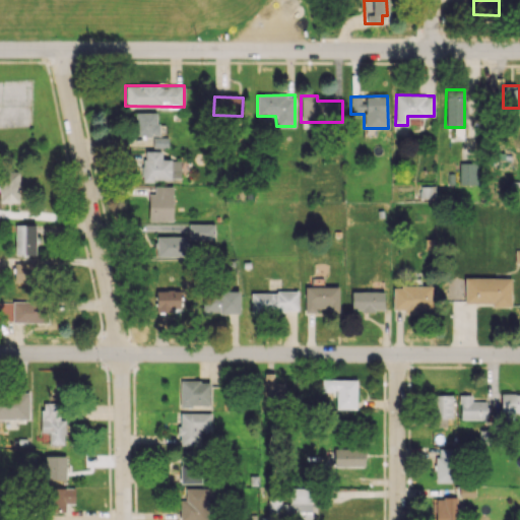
[(157,112),(135,113),(135,136),(157,135),(157,112)]
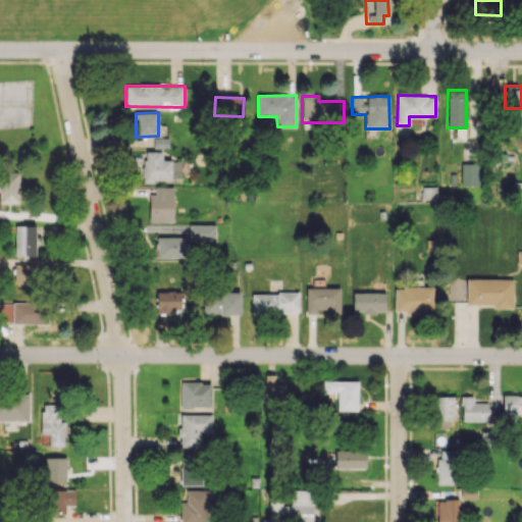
[(162,151),(143,152),(144,180),(181,179),(180,160),(162,160),(162,151)]
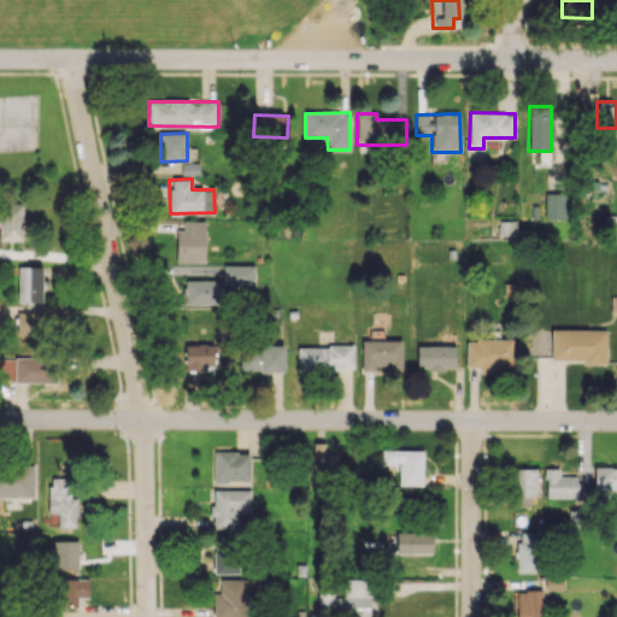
[(23,204),(6,203),(5,224),(23,225),(23,204)]
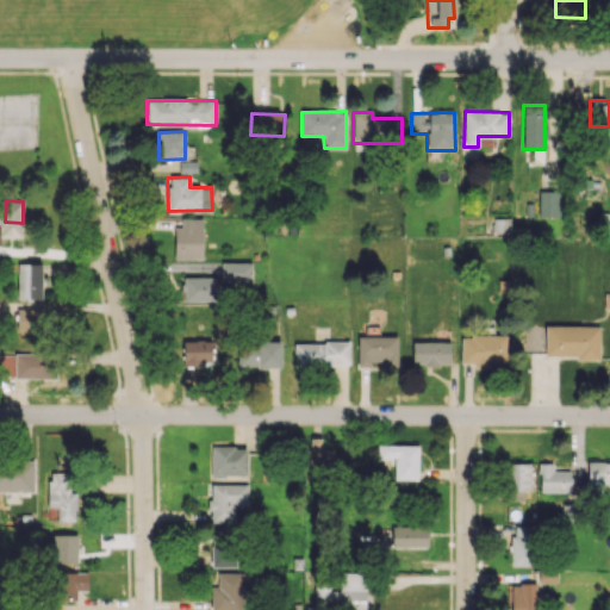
[(174,259),(203,260),(203,219),(181,219),(181,228),(174,228),(174,259)]
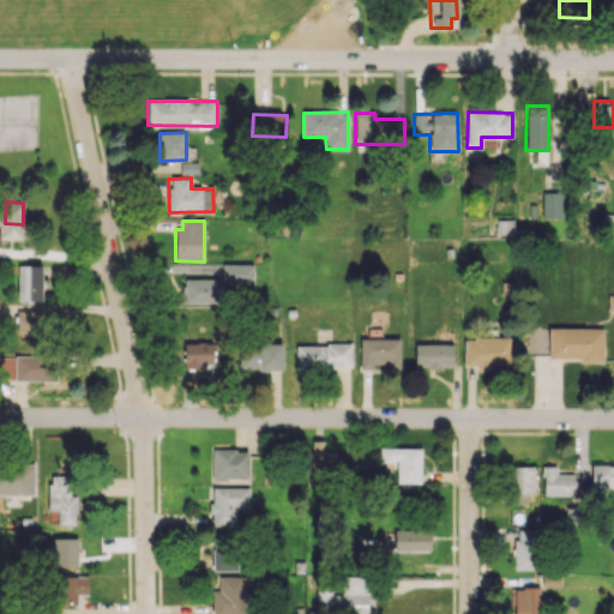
[(253,264),(222,264),(222,283),(252,284),(253,264)]
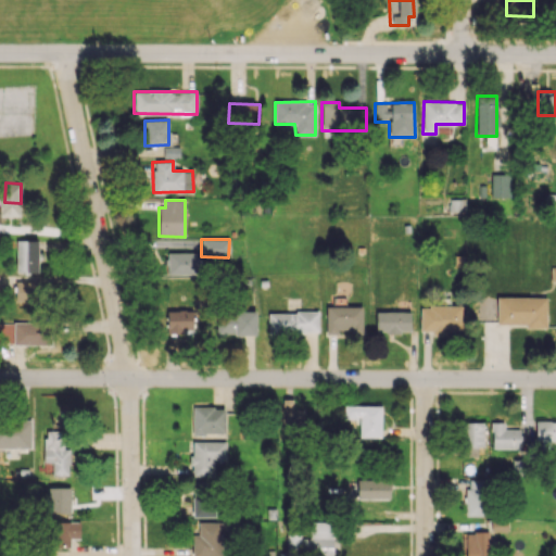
[(36,274),(37,240),(16,240),(15,273),(36,274)]
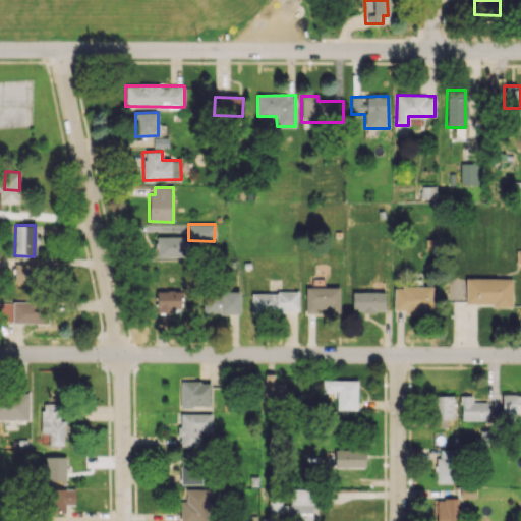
[(156,257),(185,257),(185,237),(156,236),(156,257)]
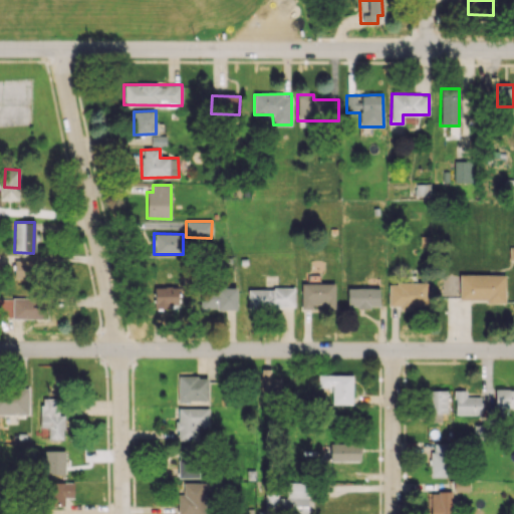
[(36,260),(14,259),(13,279),(35,280),(36,260)]
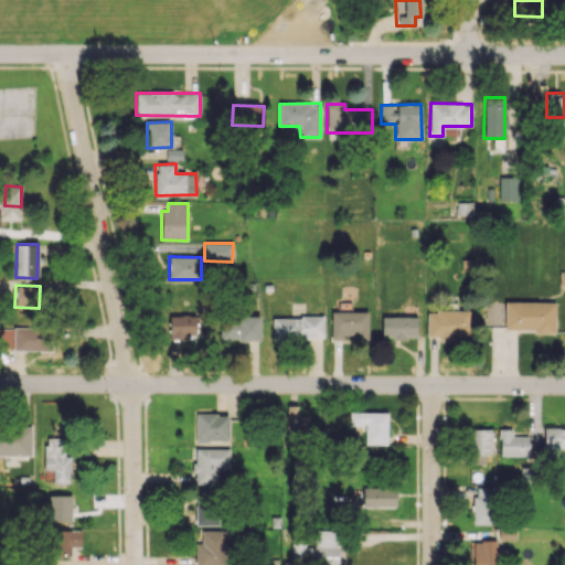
[(555,301),(505,301),(504,329),(535,329),(535,333),(555,333),(555,301)]
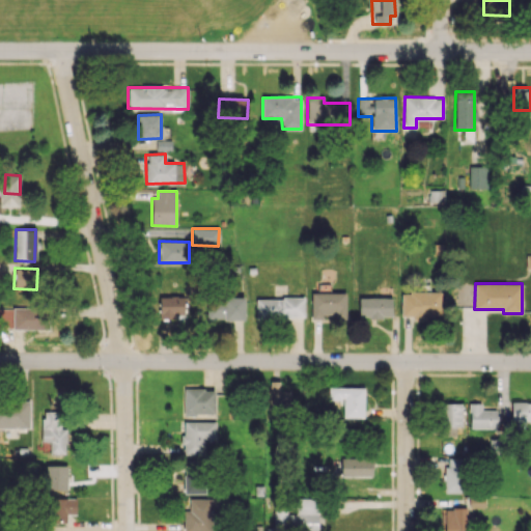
[(442,292),(400,291),(400,317),(442,318),(442,292)]
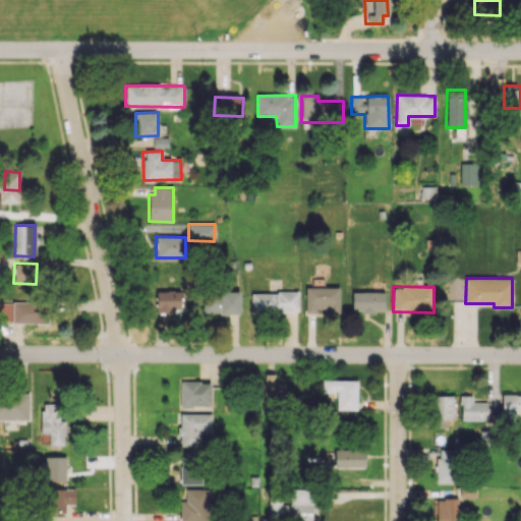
[(339,287),(305,287),(305,313),(340,312),(339,287)]
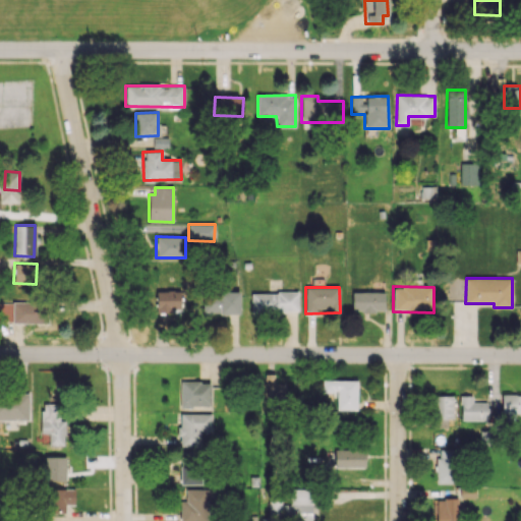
[(181,312),(182,291),(156,290),(156,311),(181,312)]
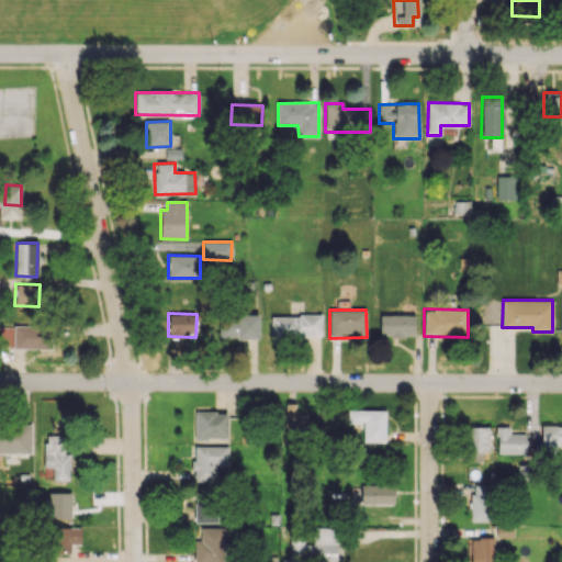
[(259,338),(258,314),(218,314),(218,339),(259,338)]
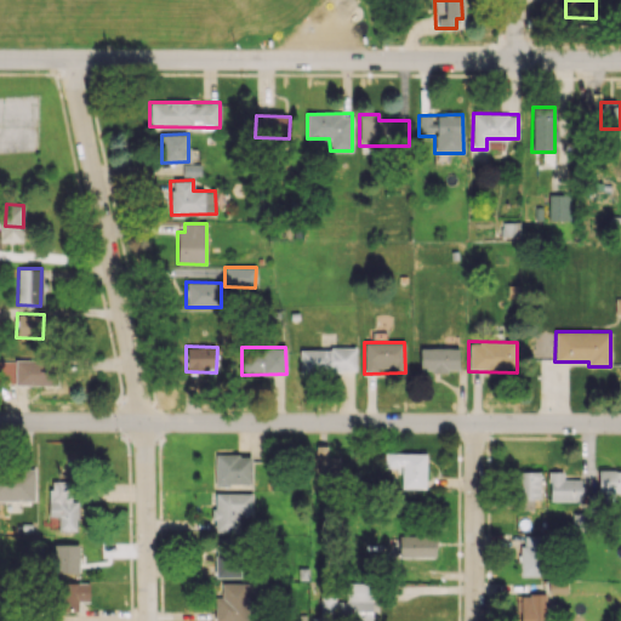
[(300,372),(357,371),(355,347),(298,349),(300,372)]
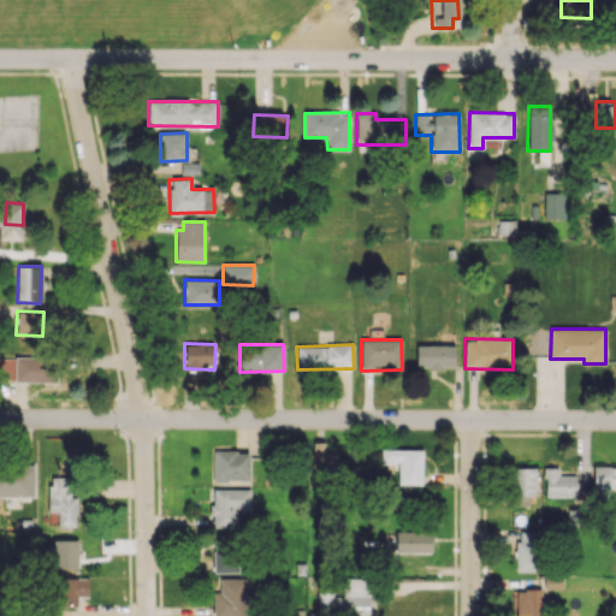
[(416,368),(455,368),(455,345),(416,345),(416,368)]
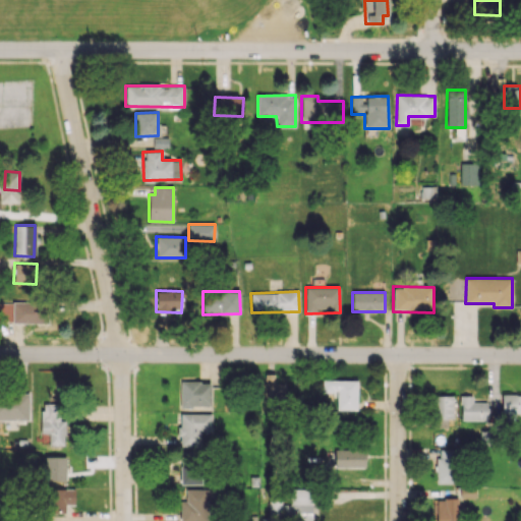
[(12,302),(13,323),(43,322),(42,301),(12,302)]
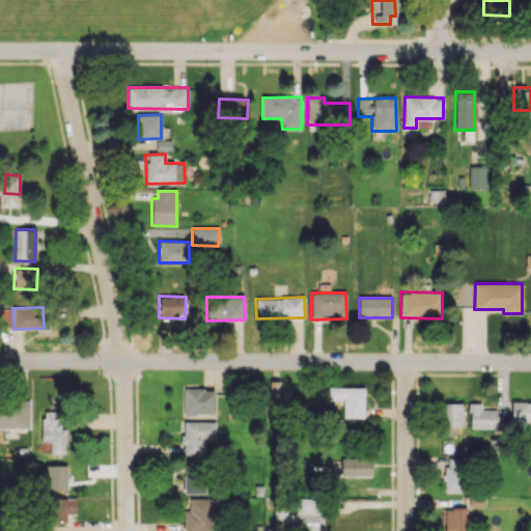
[(0,327),(10,327),(11,309),(0,308),(0,327)]
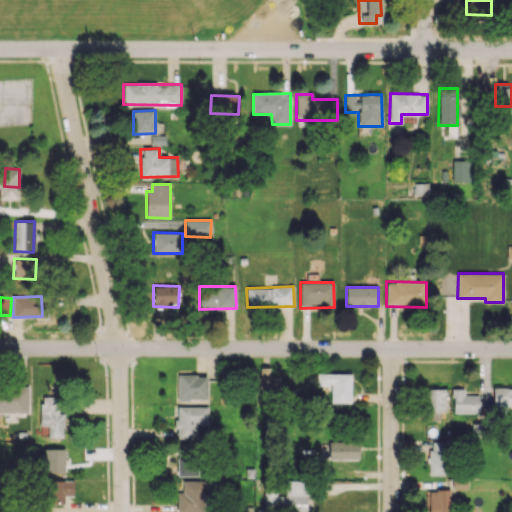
[(331,402),(351,402),(351,373),(317,373),(317,385),(331,385),(331,402)]
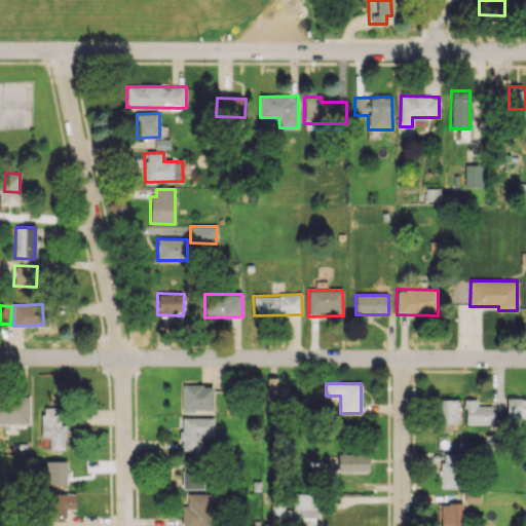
[(213,384),(182,385),(182,411),(213,410),(213,384)]
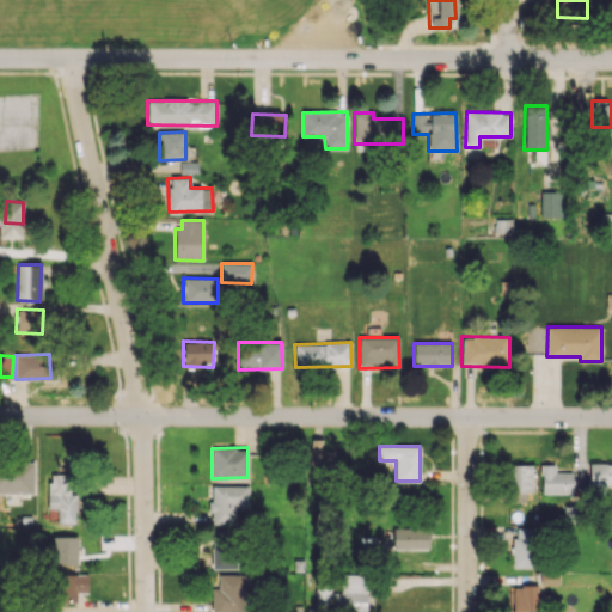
[(35,464),(0,461),(0,493),(34,494),(35,464)]
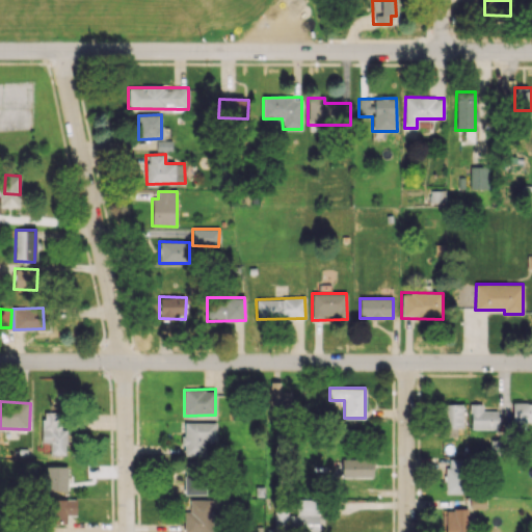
[(531,402),(512,402),(512,424),(531,424),(531,402)]
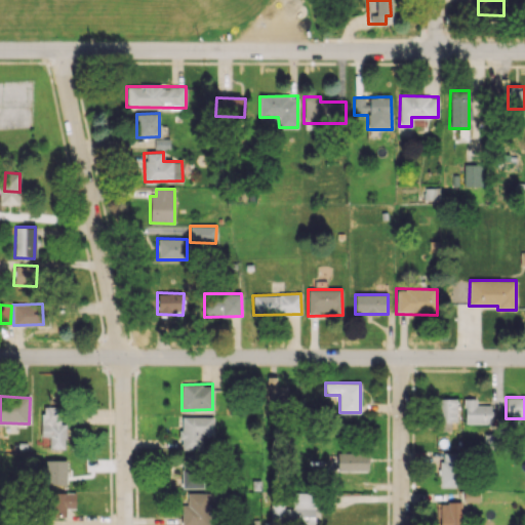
[(437,421),(457,421),(456,398),(437,399),(437,421)]
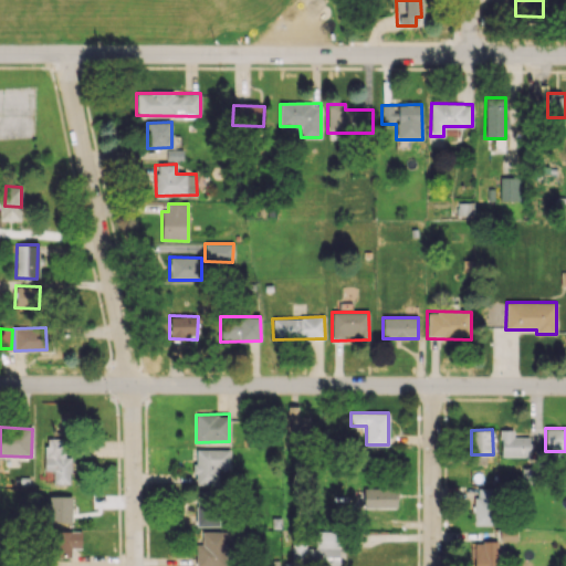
[(531,457),(531,437),(512,437),(512,430),(501,430),(500,456),(531,457)]
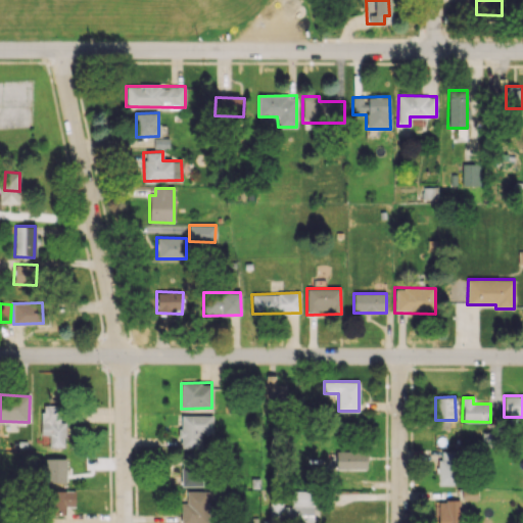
[(41,434),(49,434),(49,446),(64,446),(66,406),(42,405),(41,434)]
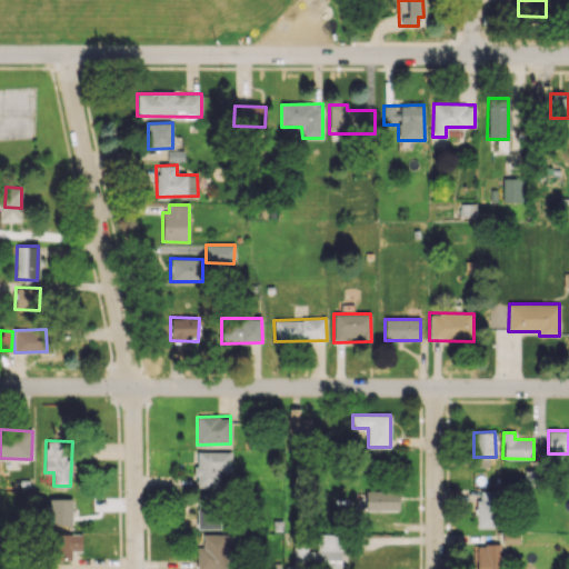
[(231,451),(196,451),(197,487),(219,487),(219,472),(231,472),(231,451)]
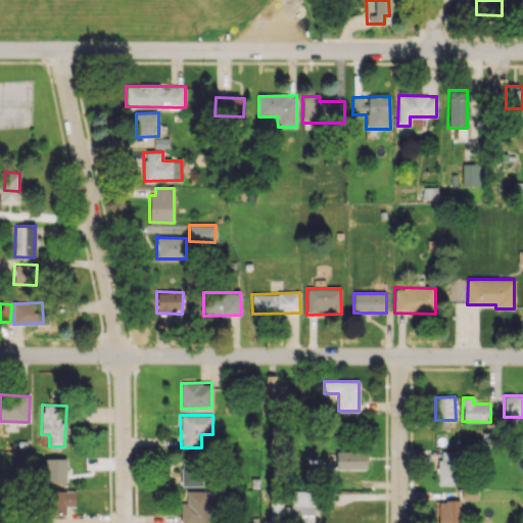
[(335,469),(366,470),(367,452),(336,450),(335,469)]
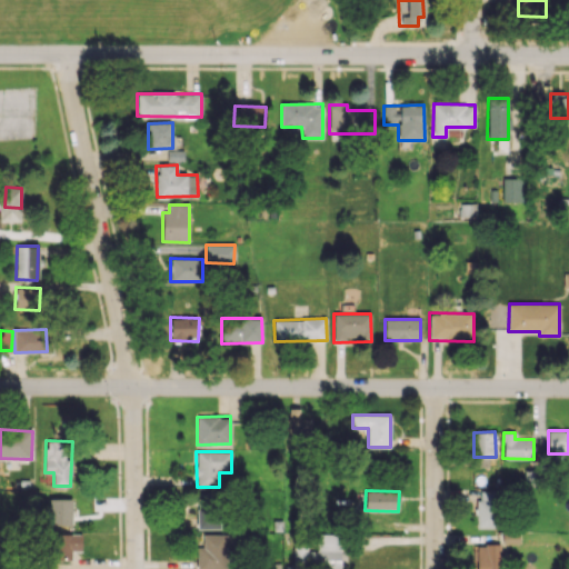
[(496,528),(496,491),(480,490),(480,499),(476,499),(475,527),(496,528)]
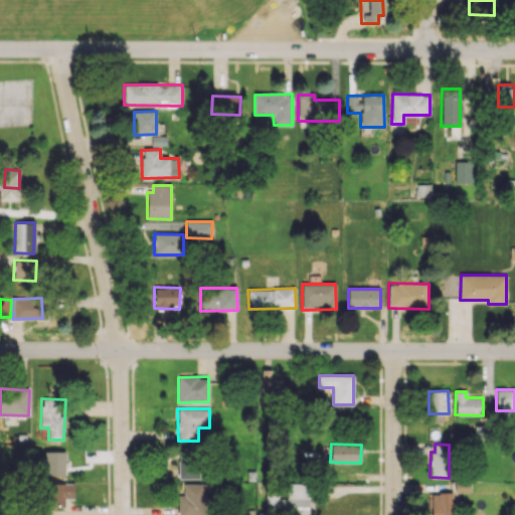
[(179,479),(201,478),(201,448),(178,449),(179,479)]
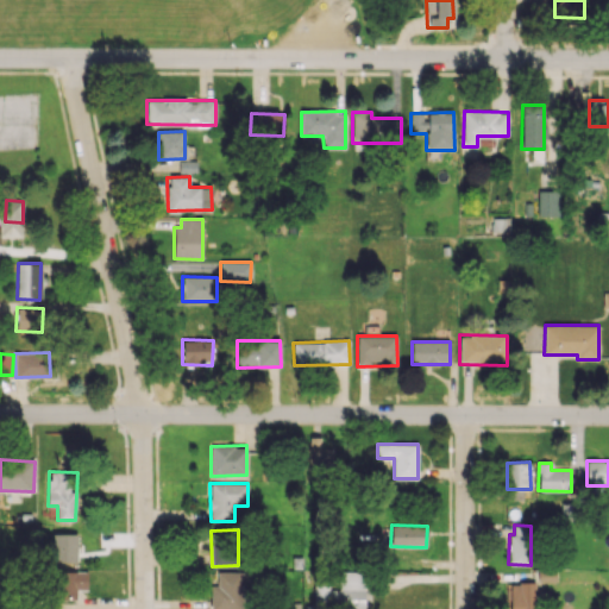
[(77,562),(77,533),(51,533),(51,562),(77,562)]
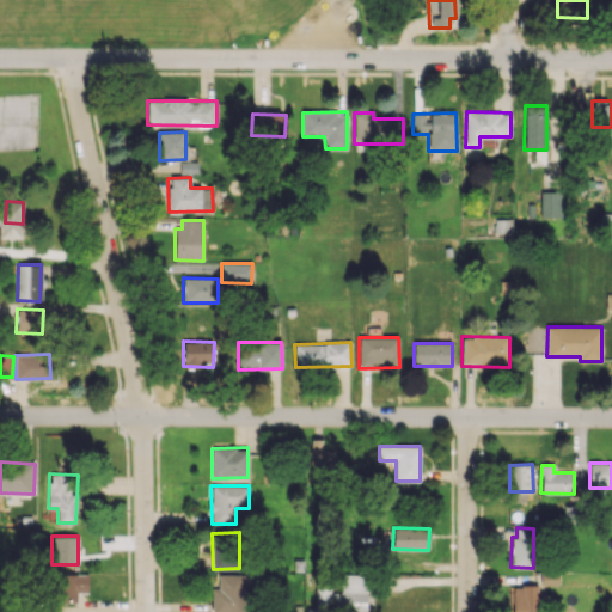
[(77,603),(78,592),(87,592),(89,575),(56,574),(55,601),(77,603)]
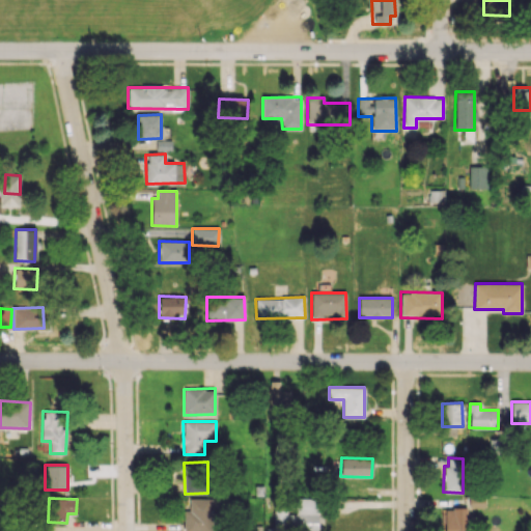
[(184,530),(214,530),(214,498),(189,499),(190,510),(184,510),(184,530)]
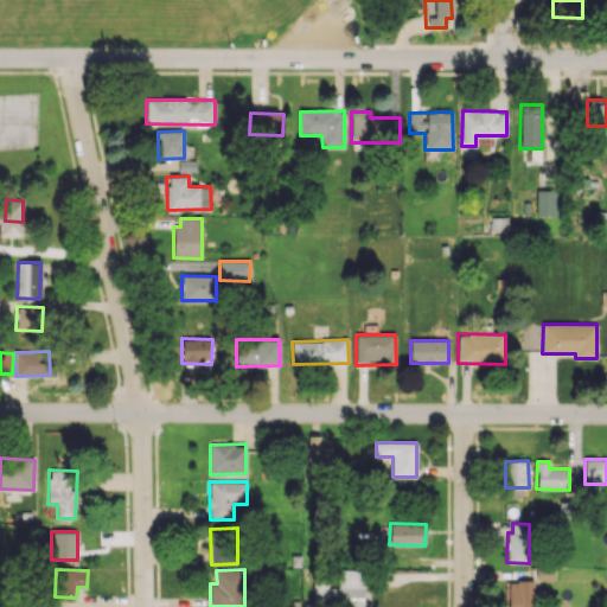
[(363,606),(364,573),(333,572),(332,605),(363,606)]
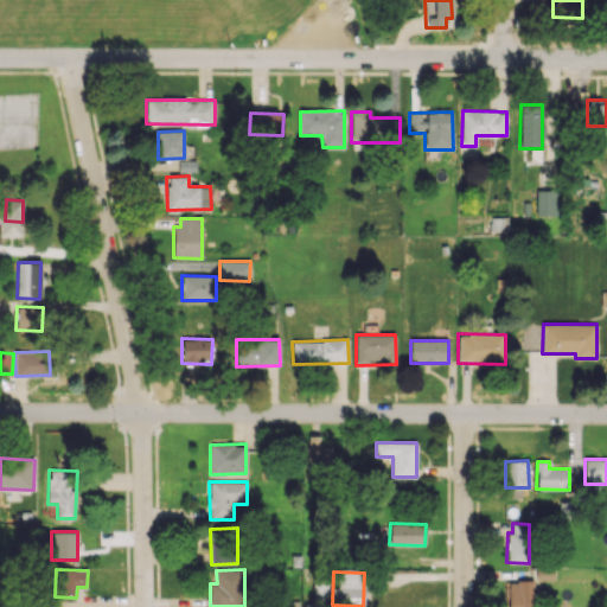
[(509,581),(508,606),(534,606),(535,581),(509,581)]
